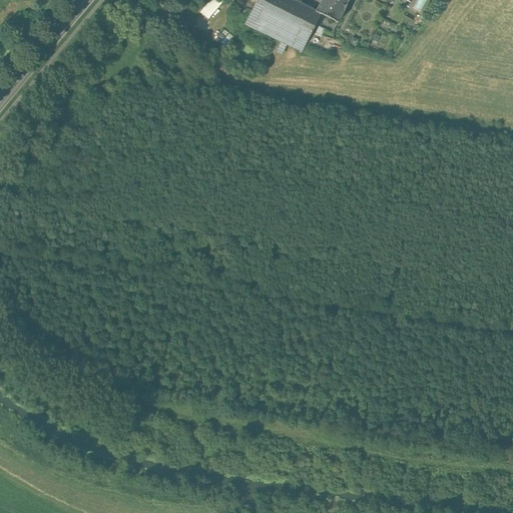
[(220,0),(211,0),(200,12),(205,18),(222,1),(220,0)]
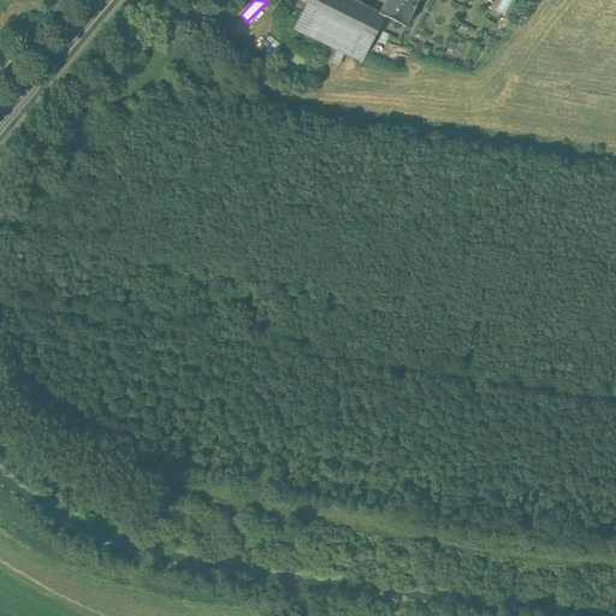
[(378,13),(350,0),(308,0),(294,29),(362,64),(380,27),(385,18),(377,15),(378,13)]
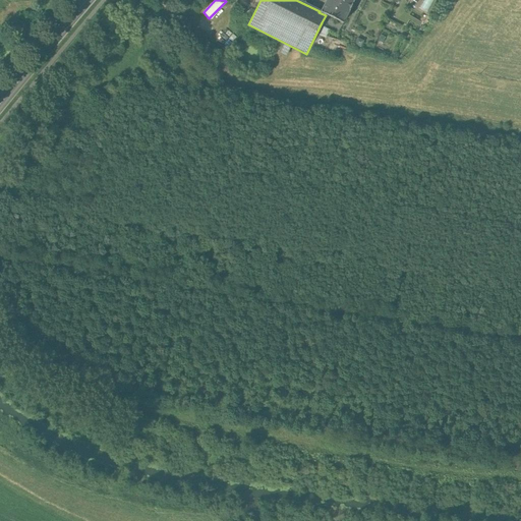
[(324,23),(328,16),(341,23),(353,0),(325,0),(320,11),(319,12),(326,15),(322,22),(324,23)]
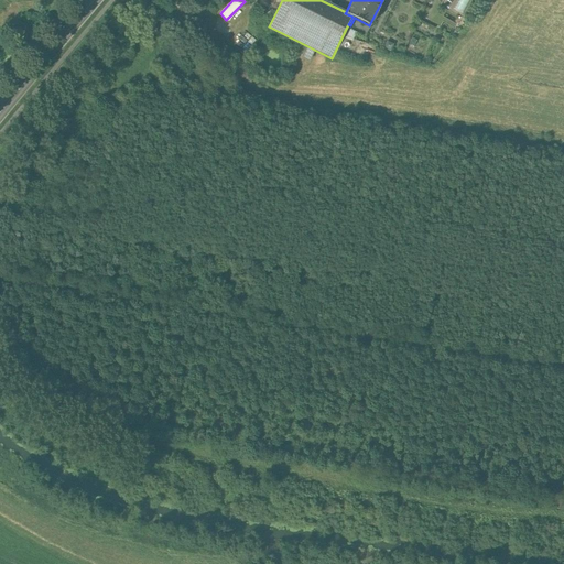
[(457,0),(454,9),(463,13),(468,0),(457,0)]
